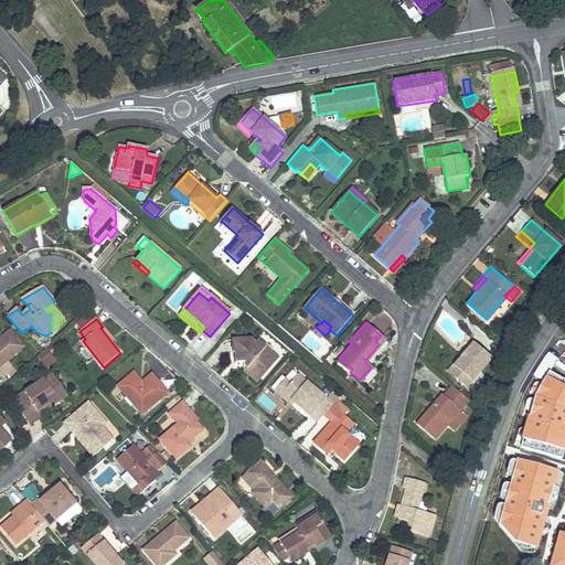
[(115,341),(103,327),(100,328),(113,343),(115,341)]
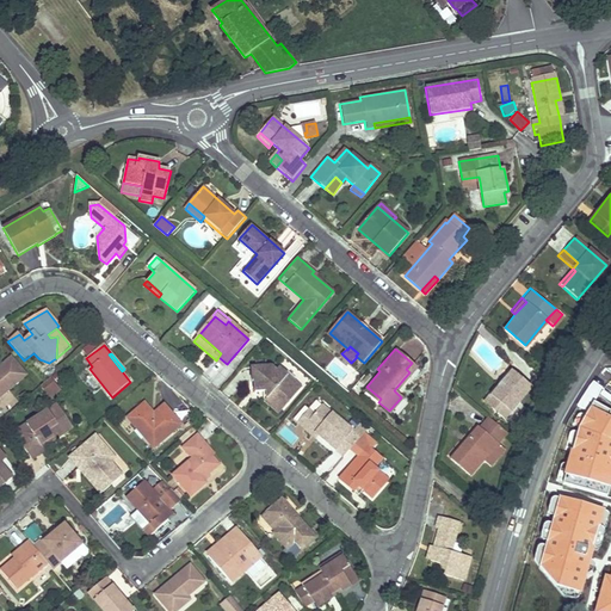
[(0,397),(25,376),(11,359),(0,368),(0,397)]
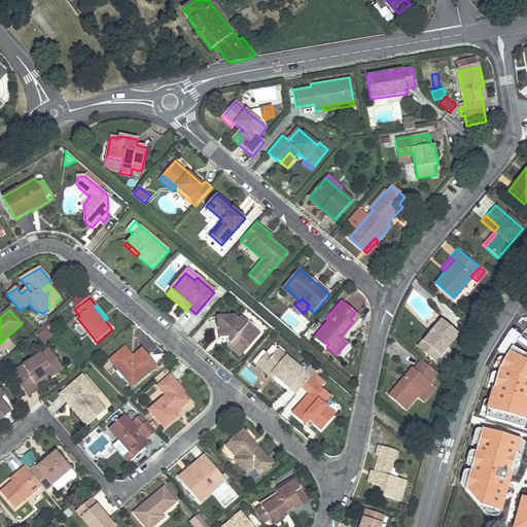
[(327,312),(324,310),(318,317),(320,320),(327,312)]
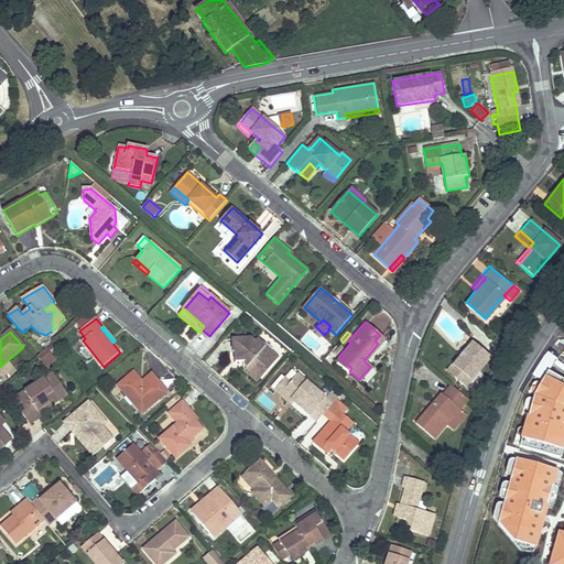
[(251,338),(232,339),(232,353),(235,353),(236,364),(246,364),(247,369),(251,369),(261,377),(279,358),(258,340),(256,343),(251,338)]
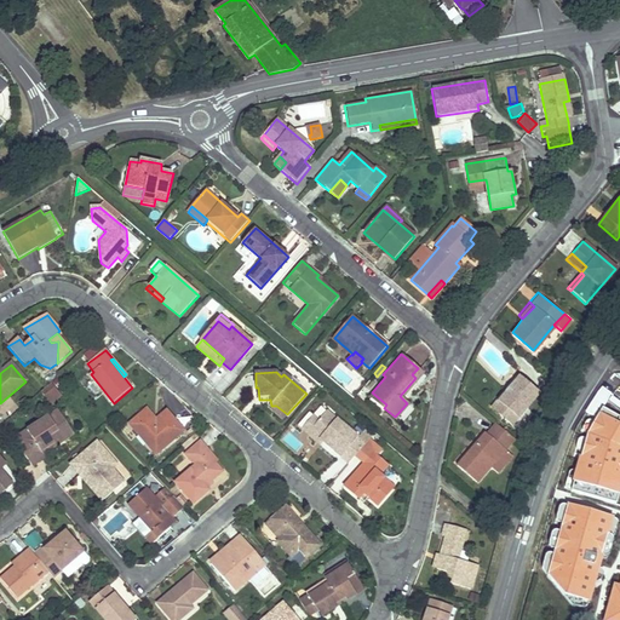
[(539,391),(518,373),(498,399),(510,409),(503,417),(511,423),(539,391)]
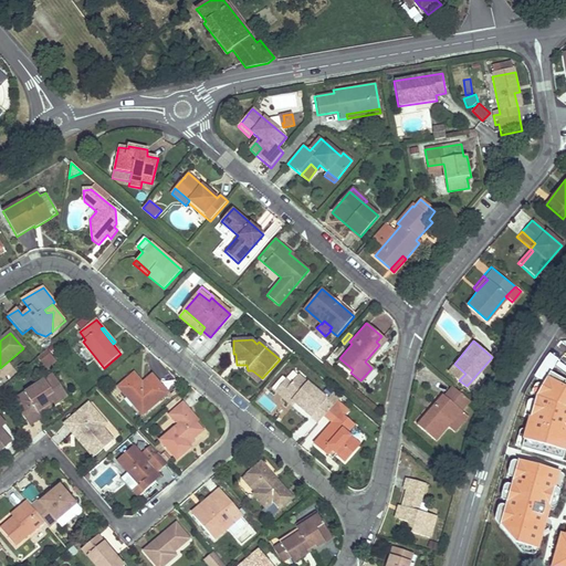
[(48,370),(56,362),(46,350),(37,359),(48,370)]
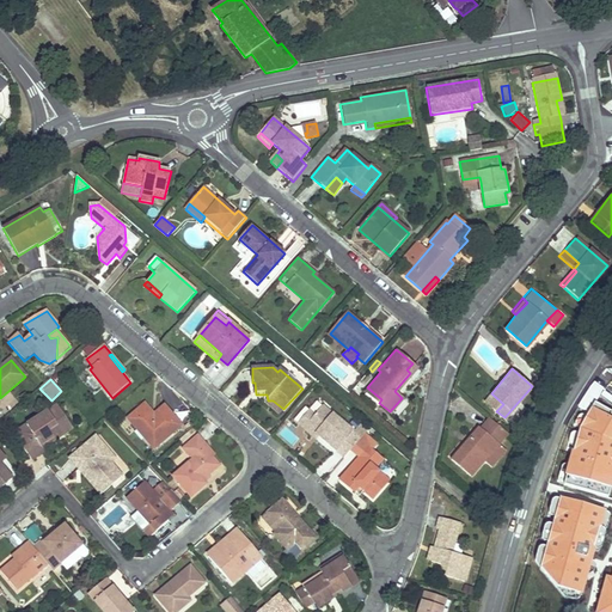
[(381,399),(367,387),(365,390),(379,403),(381,399)]
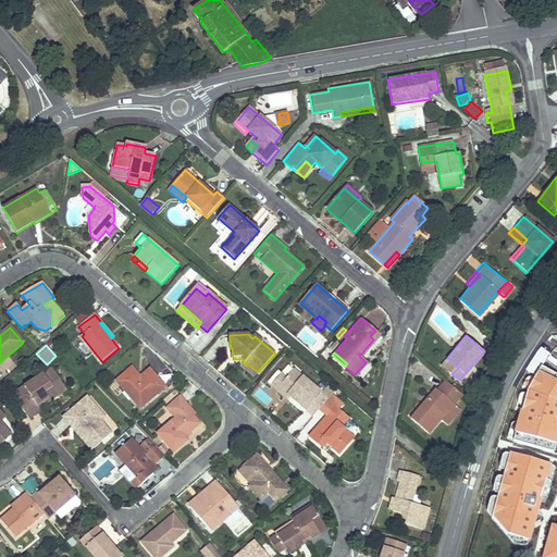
[(556,364),(542,354),(529,371),(556,393),(556,364)]
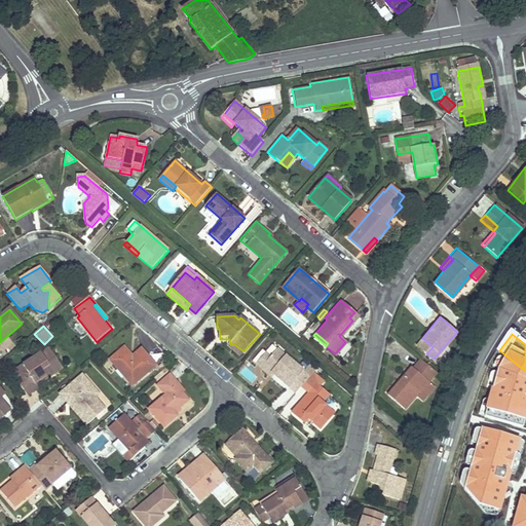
[(433,347),(422,338),(416,344),(426,353),(433,347)]
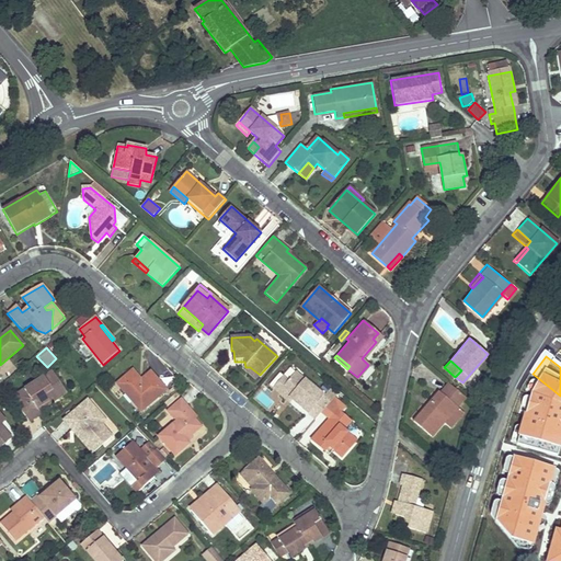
[(254,381),(260,375),(250,367),(245,367),(242,369),(254,381)]
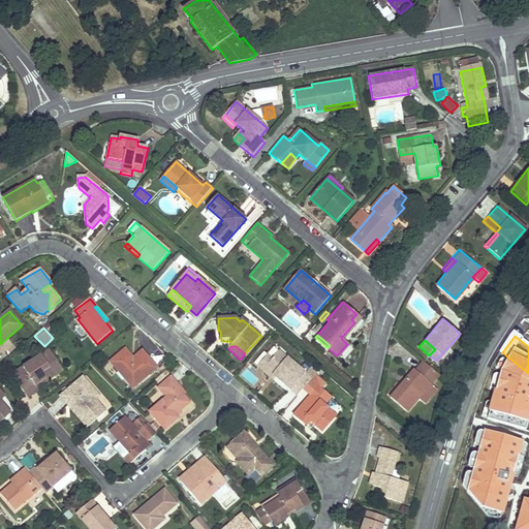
[(43,359),(53,354),(50,350),(41,355),(43,359)]
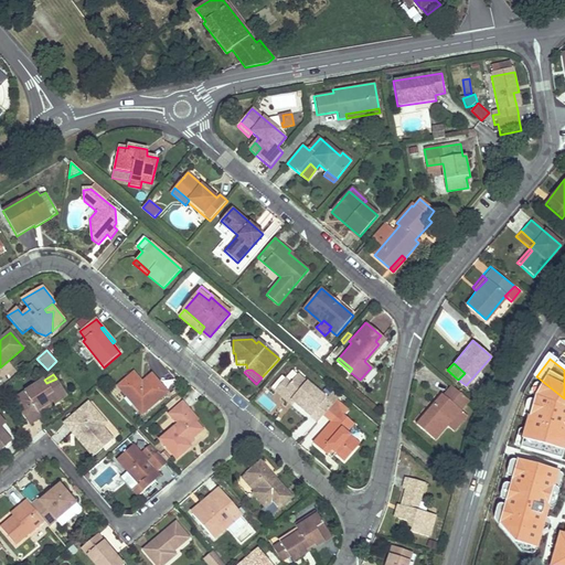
[(134,374),(118,387),(142,416),(167,394),(152,376),(142,384),(134,374)]
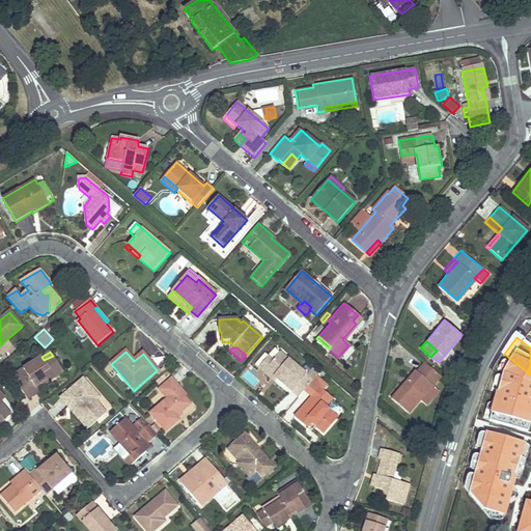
[(307,374),(280,353),(274,360),(266,370),(276,379),(299,398),(313,381),(307,374)]
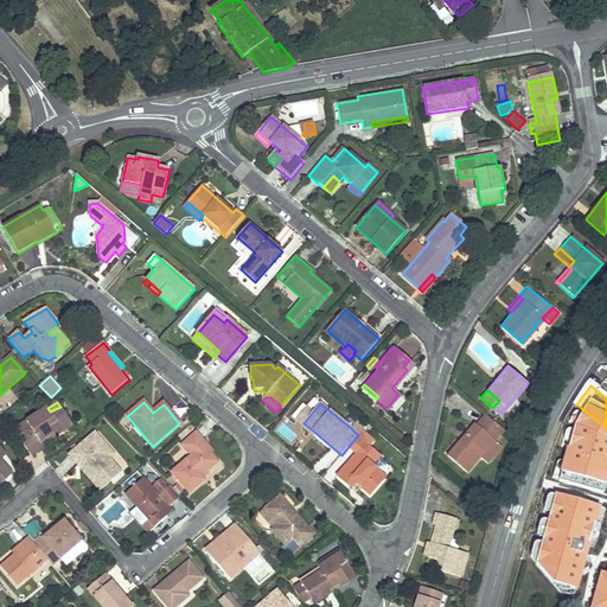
[(33,455),(45,448),(43,445),(40,441),(53,434),(55,436),(72,425),(61,407),(50,411),(48,408),(26,422),(34,435),(24,441),(33,455)]
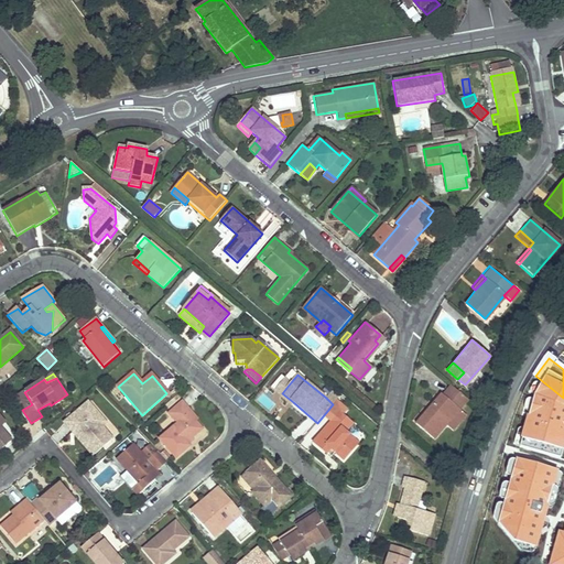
[(291,382),(286,379),(274,392),(290,407),(293,402),(282,393),(291,382)]
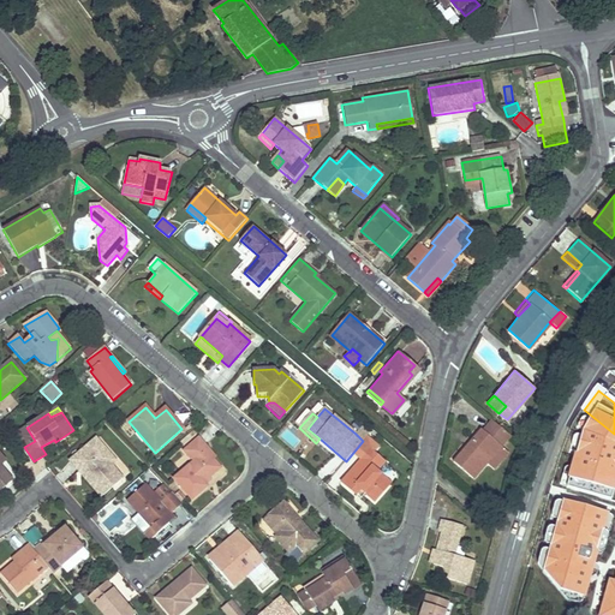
[(479,425),(452,459),(472,477),(485,461),(500,445),(508,435),(491,419),(483,429),(479,425)]
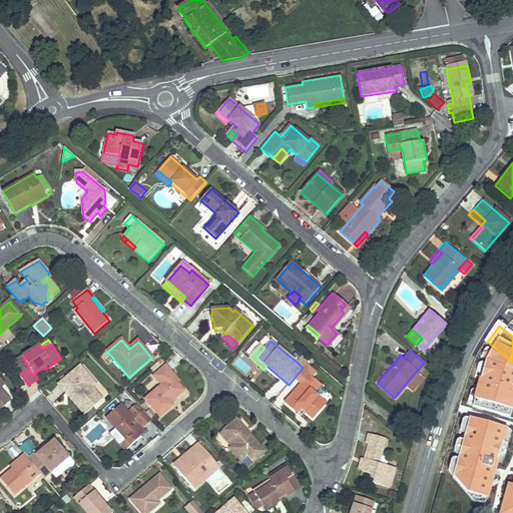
[(29,368),(22,357),(13,363),(20,373),(29,368)]
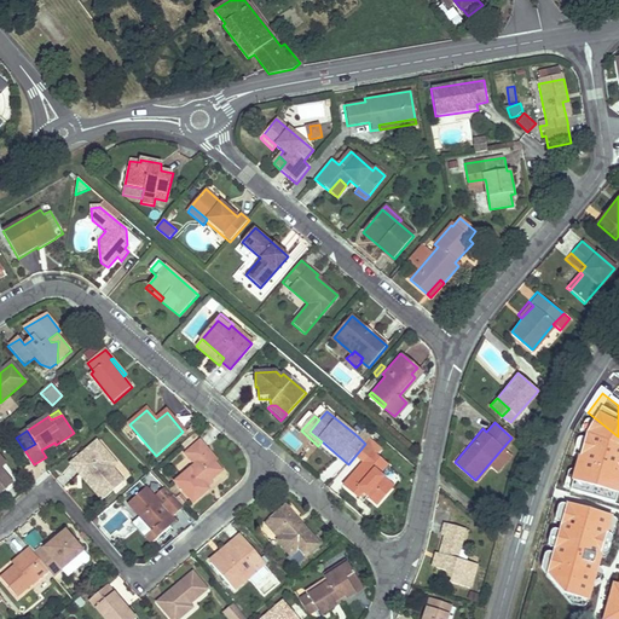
[(371,437),(363,431),(358,437),(365,444),(371,437)]
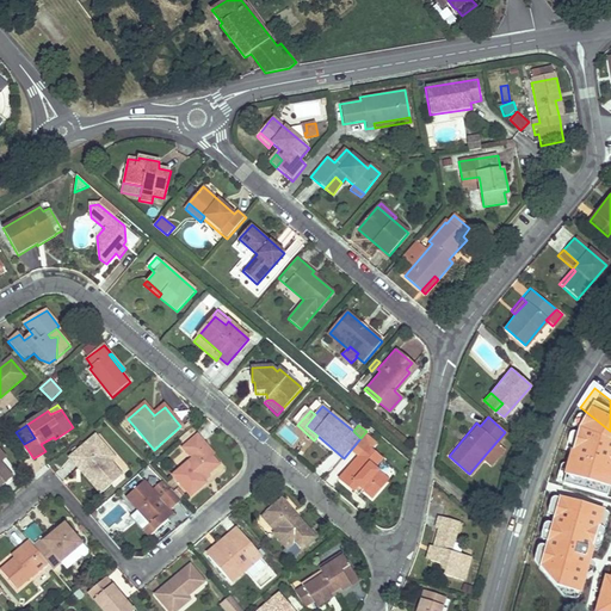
[(559,450),(569,456),(582,434),(572,429),(559,450)]
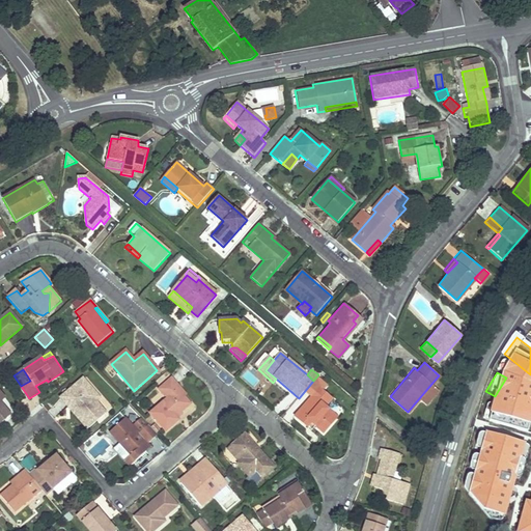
[(167,399),(149,414),(165,431),(178,421),(176,417),(191,406),(185,398),(178,391),(182,389),(173,379),(159,389),(167,399)]
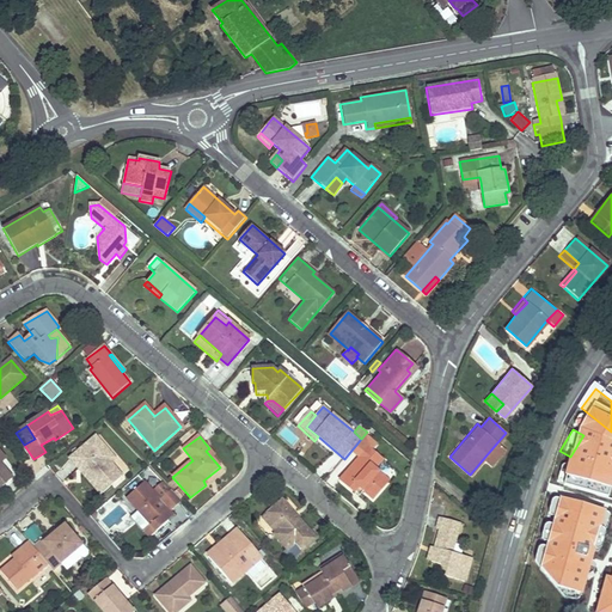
[(54,438),(41,445),(43,448),(55,440),(54,438)]
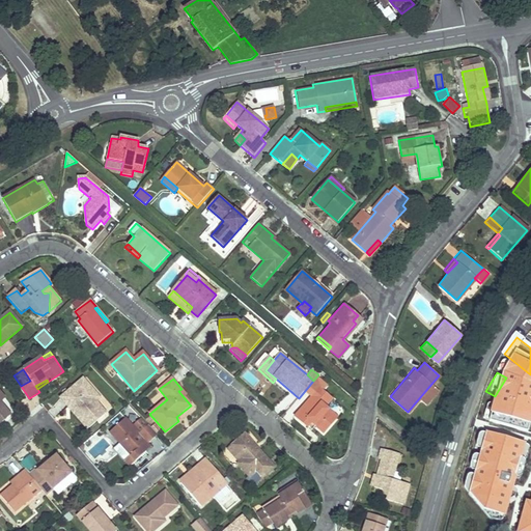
[(92,391),(83,380),(65,394),(75,406),(71,410),(86,429),(105,414),(96,402),(89,394),(92,391)]
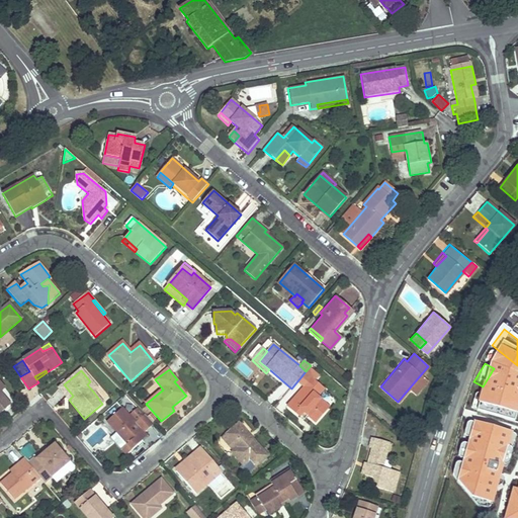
[(427,379),(421,374),(409,389),(415,394),(427,379)]
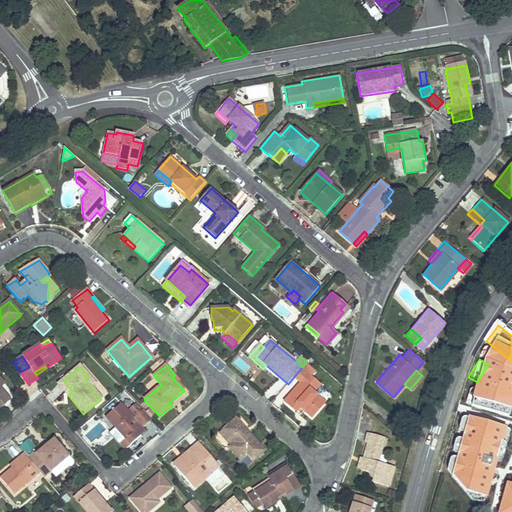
[(172,377),(178,384),(180,381),(175,375),(172,377)]
